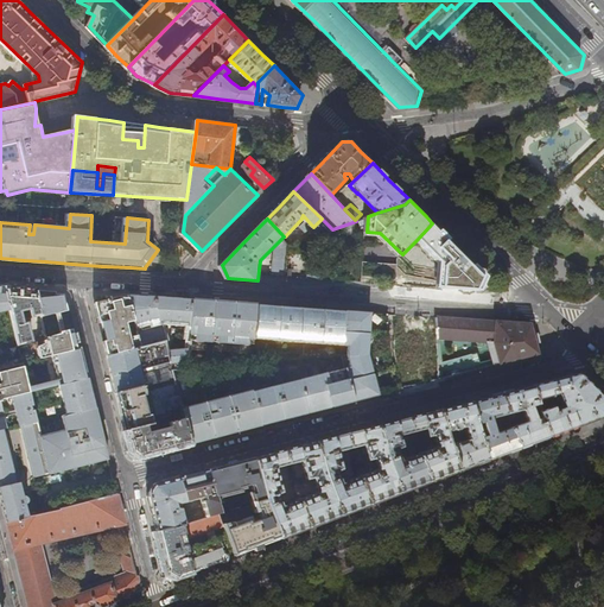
[(418,239),(449,269),(445,271),(444,288),(479,290),(487,277),(459,251),(432,223),(418,239)]
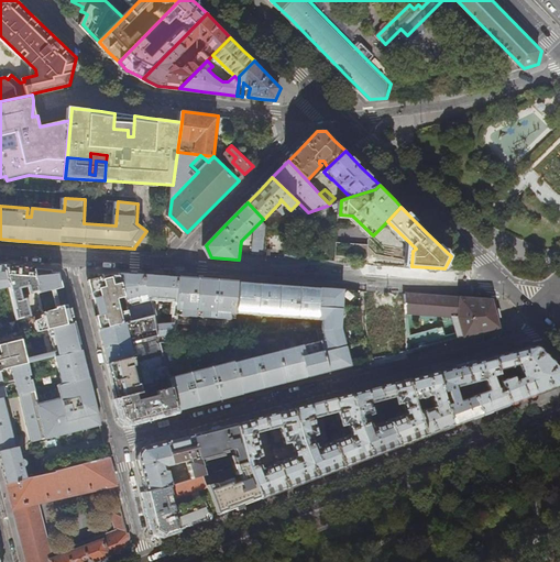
[(268,255),(270,227),(271,227),(264,219),(263,219),(256,226),(259,230),(257,231),(255,254),(268,255)]
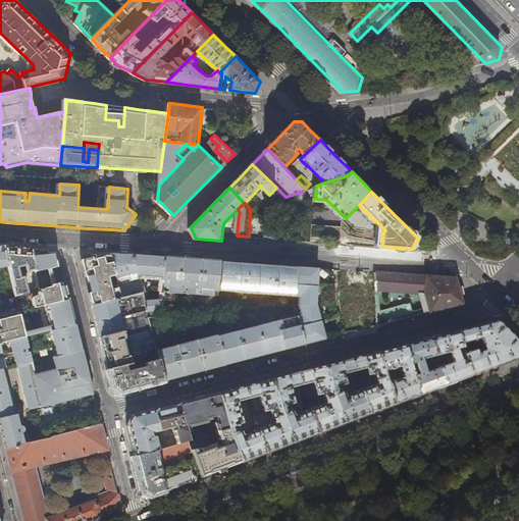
[(0,267),(10,265),(6,245),(0,244),(0,267)]
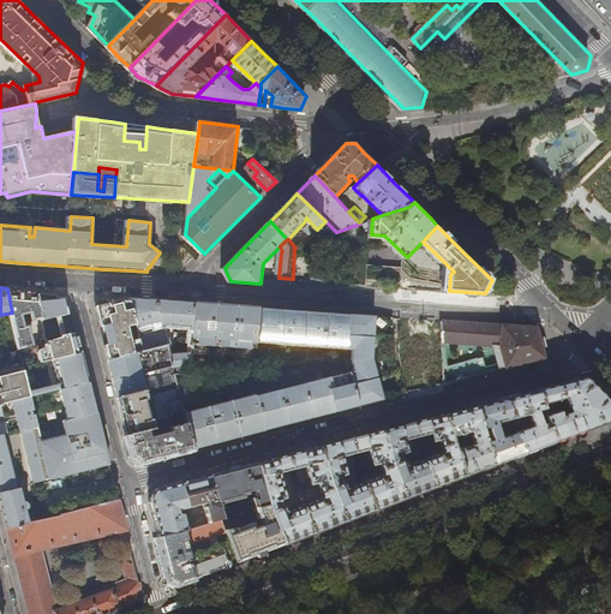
[(10,288),(7,288),(12,313),(18,338),(22,349),(35,345),(30,326),(25,326),(23,314),(31,311),(34,321),(41,319),(42,322),(46,322),(46,321),(40,294),(39,291),(10,288)]
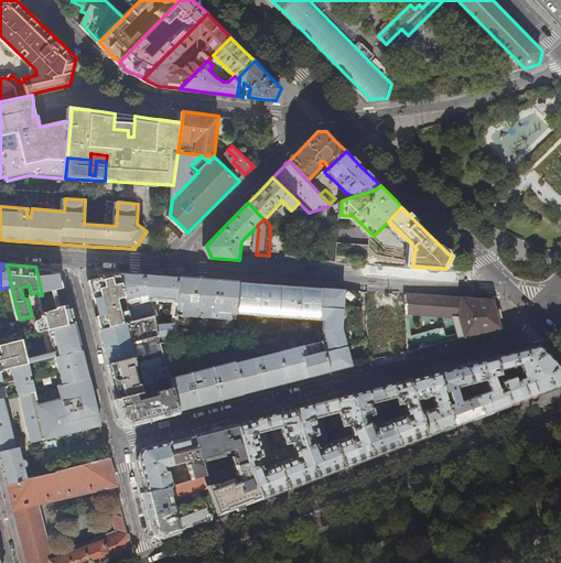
[(65,289),(61,273),(55,273),(54,272),(53,271),(36,270),(42,294),(65,289)]
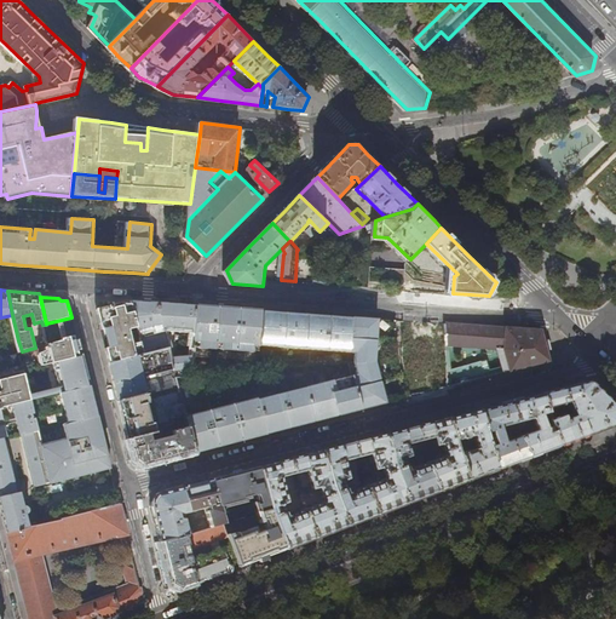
[(184,328),(197,328),(199,305),(184,303),(147,301),(132,299),(133,303),(139,326),(143,340),(147,354),(171,348),(168,339),(174,339),(176,327),(182,327),(180,330),(184,330),(184,328)]
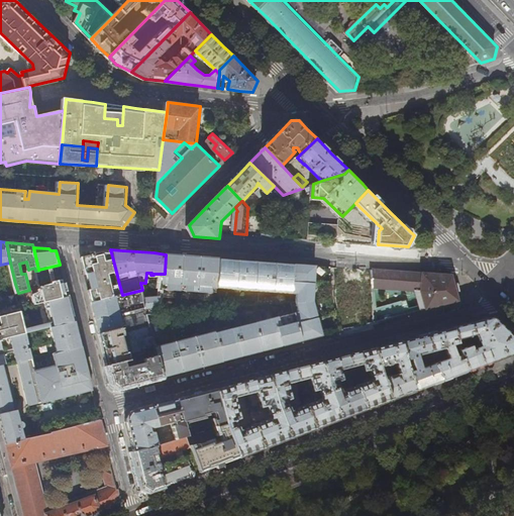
[(116,272),(111,252),(95,251),(96,253),(93,254),(92,252),(82,254),(84,265),(91,293),(93,302),(122,295),(119,284),(112,286),(109,274),(116,272)]
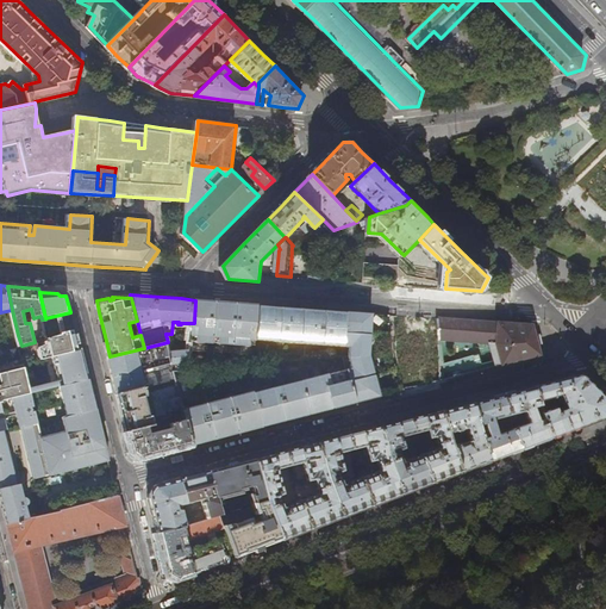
[(257,343),(258,337),(261,305),(236,303),(216,302),(195,300),(194,323),(193,339),(257,343)]
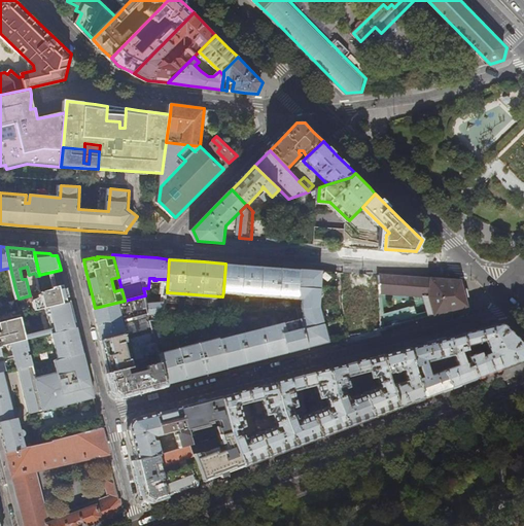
[(300,299),(302,269),(278,267),(240,265),(225,264),(223,291),(300,299)]
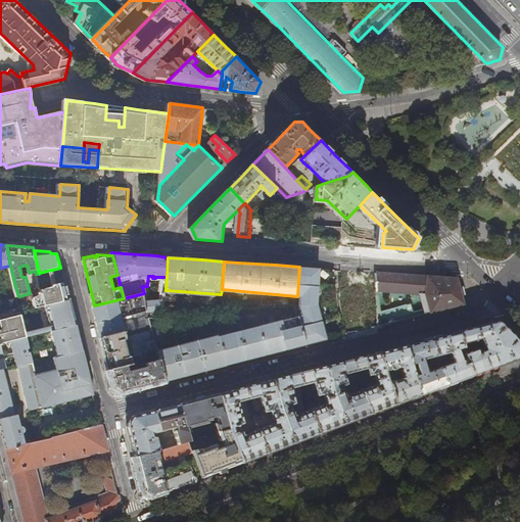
[(319,304),(321,269),(311,268),(299,267),(297,296),(296,305),(306,344),(318,341),(327,338),(319,304)]
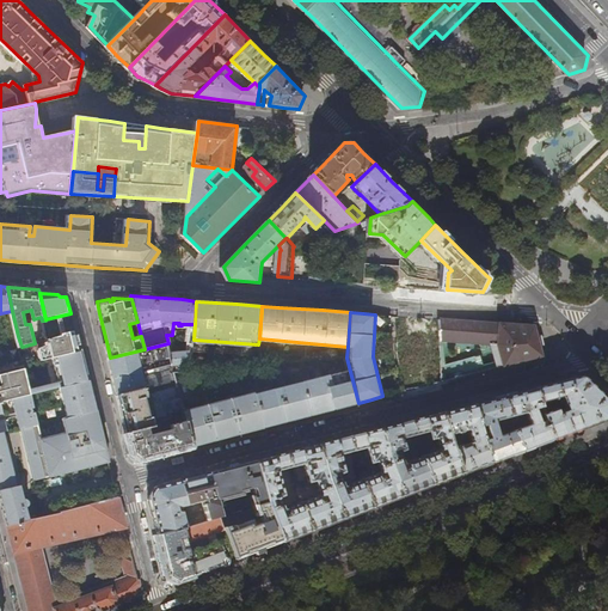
[(442,319),(442,340),(493,344),(499,366),(520,361),(544,355),(540,338),(536,325),(442,319)]
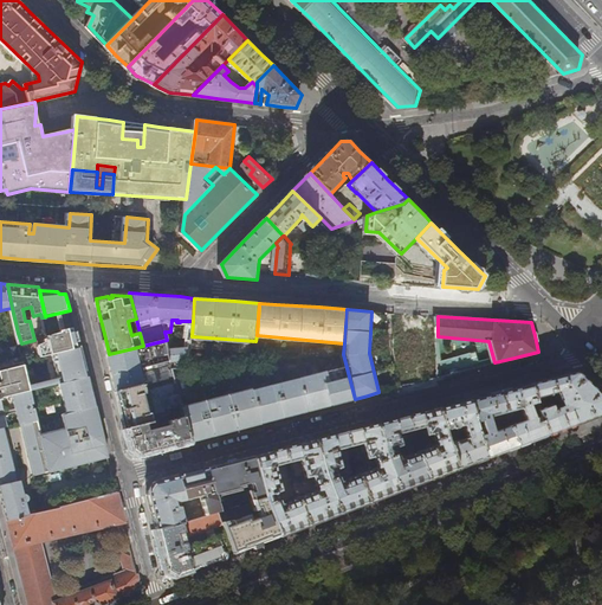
[(79,348),(73,329),(60,332),(60,334),(34,340),(21,343),(25,360),(26,361),(54,354),(79,348)]
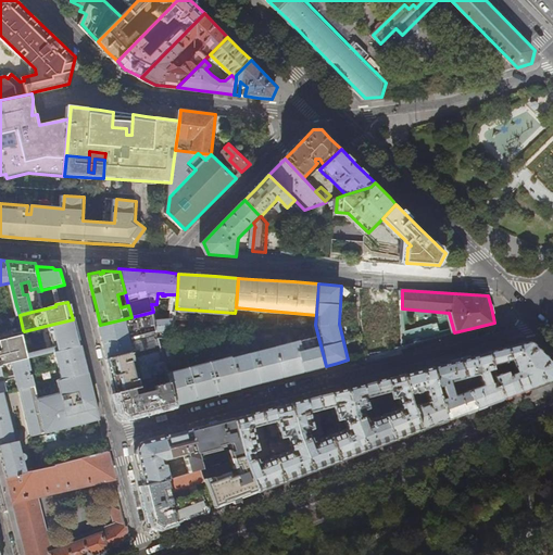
[(153,312),(132,317),(100,325),(104,341),(109,358),(162,344),(160,338),(158,331),(155,319),(154,319),(153,312)]
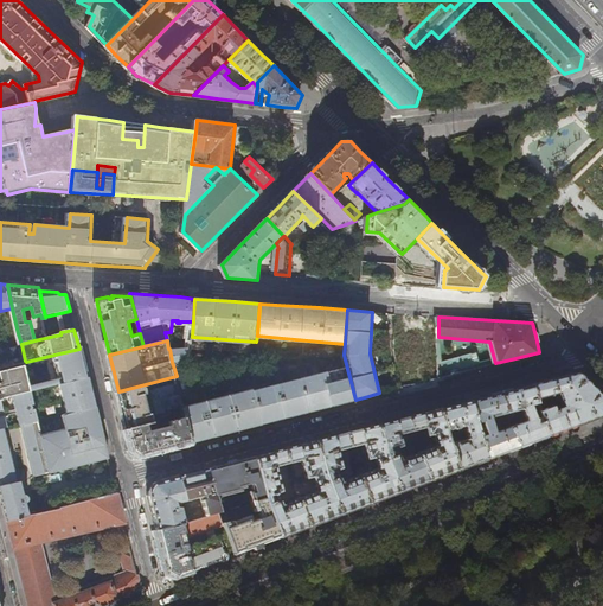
[(87,359),(83,348),(79,349),(55,355),(63,383),(81,378),(90,376),(87,359)]
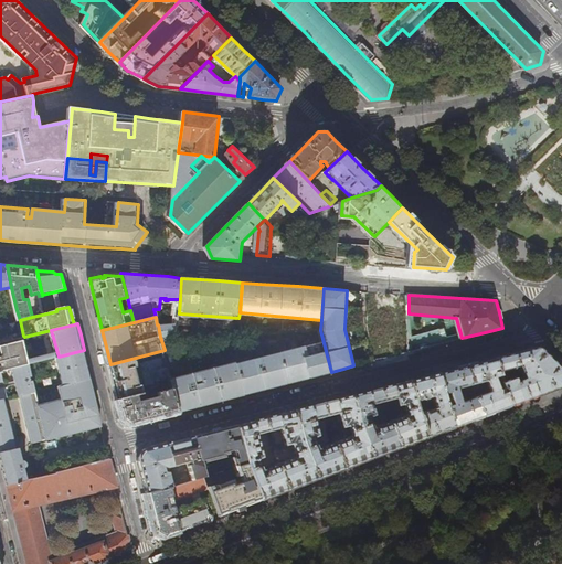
[(176,342),(177,323),(157,325),(158,325),(160,337),(162,343),(176,342)]
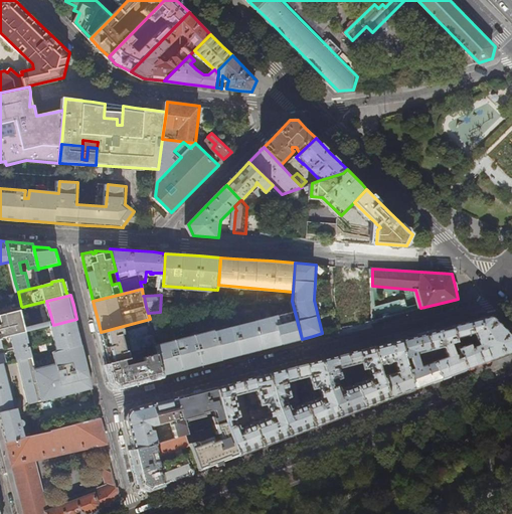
[(406,298),(372,307),(373,321),(390,316),(409,311),(406,298)]
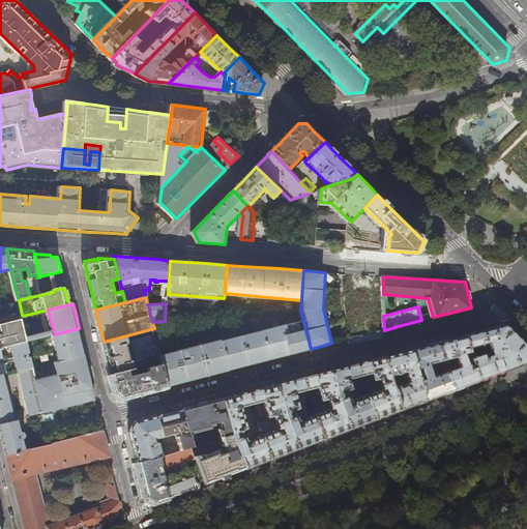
[(311,349),(300,310),(283,311),(283,314),(220,328),(230,370),(243,366),(269,359),(299,352),(311,349)]
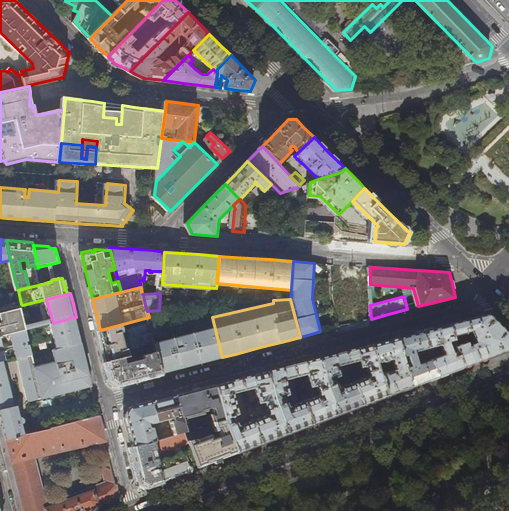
[(28,330),(22,305),(21,304),(0,309),(0,337),(3,337),(3,336),(13,334),(27,330),(28,330)]
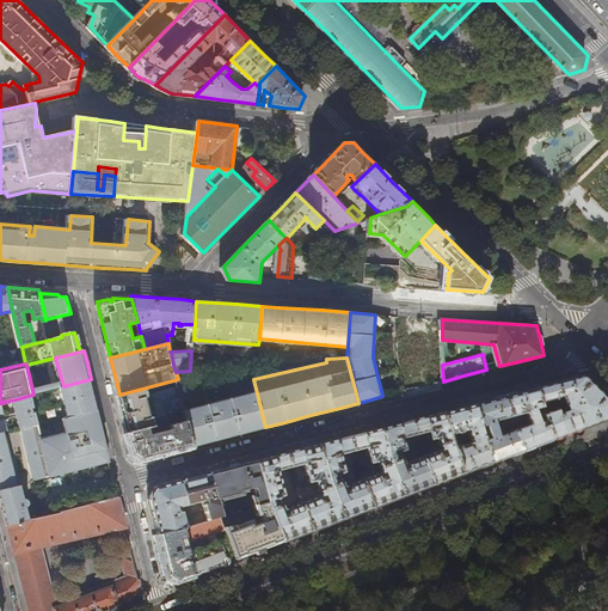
[(585,374),(559,382),(539,386),(544,407),(545,413),(547,420),(554,439),(587,427),(607,419),(607,397),(599,389),(585,374)]
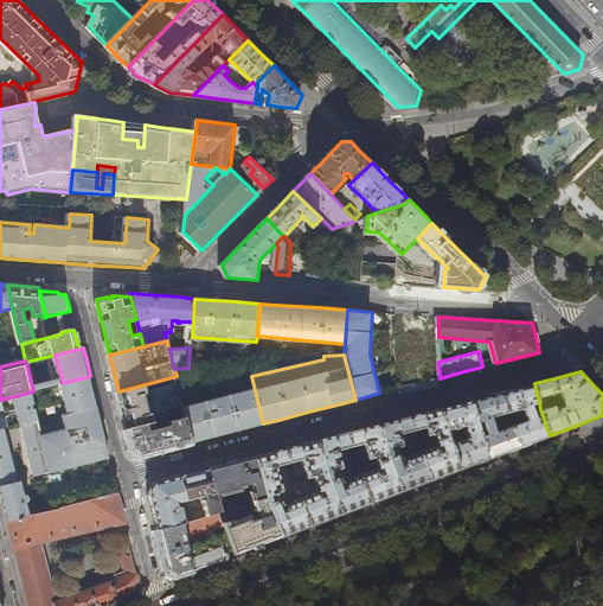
[(263,423),(251,376),(251,374),(180,393),(181,394),(181,395),(184,404),(187,416),(194,441),(206,438),(230,432),(252,426),(263,423)]
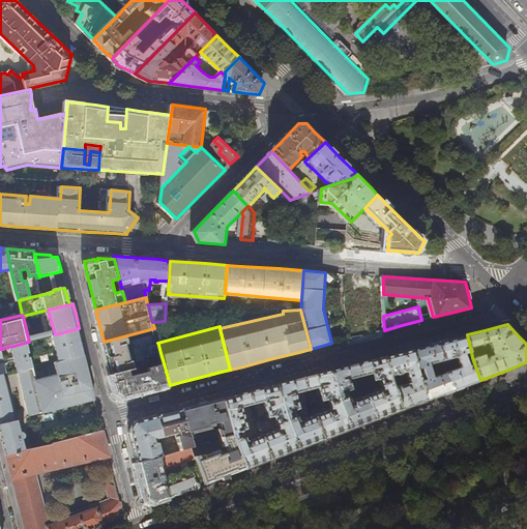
[(81,339),(79,328),(70,330),(70,331),(54,335),(60,360),(85,354),(81,339)]
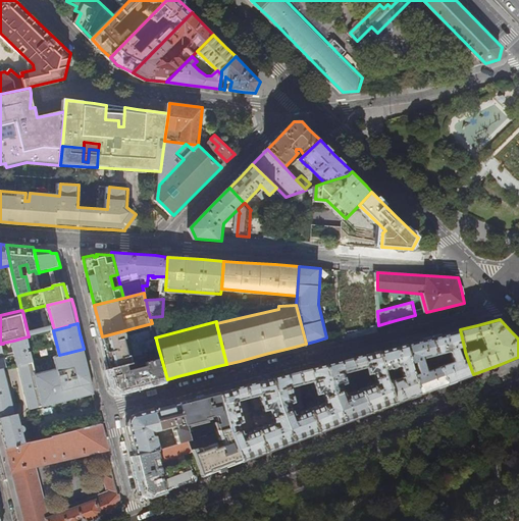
[(155,337),(152,323),(102,336),(106,354),(110,368),(127,364),(134,362),(131,354),(128,354),(126,345),(130,344),(128,342),(126,343),(125,339),(127,337),(130,340),(133,339),(135,345),(156,339),(155,337)]
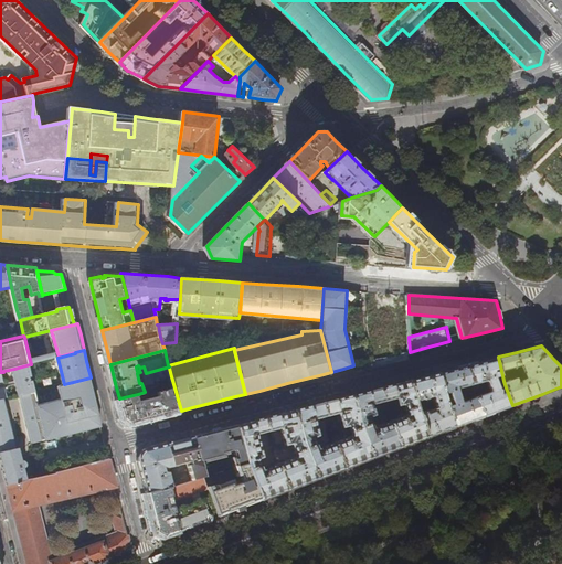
[(483,361),(469,364),(475,384),(483,382),(486,389),(488,387),(489,393),(481,396),(479,392),(477,393),(485,415),(499,411),(512,405),(506,387),(498,391),(498,390),(499,390),(499,389),(500,386),(497,380),(496,379),(494,379),(502,375),(498,357),(483,361)]
